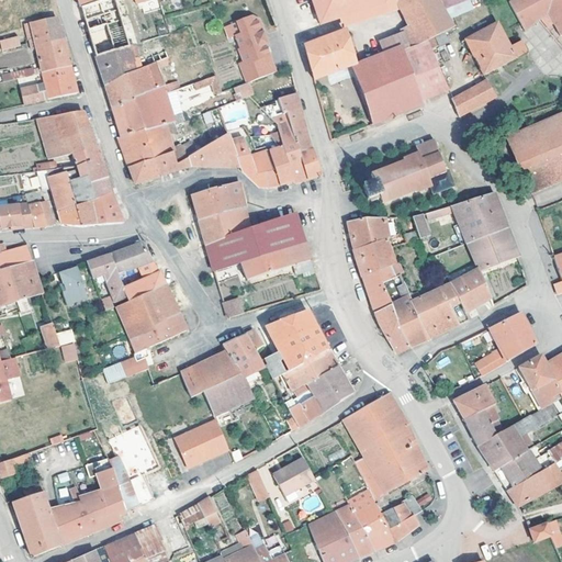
[(111,0),(75,0),(76,3),(92,57),(125,47),(111,0)]
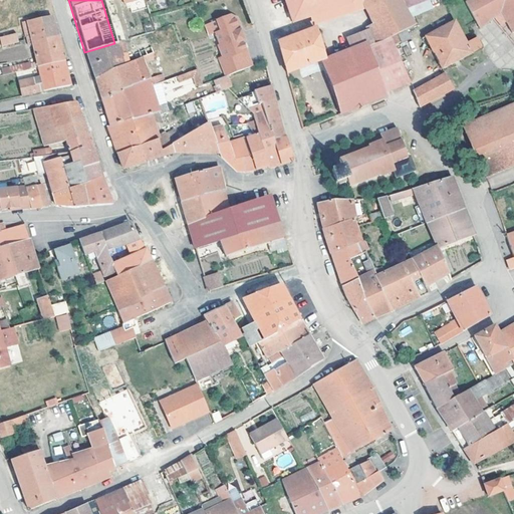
[(101,0),(114,43),(117,42),(122,40),(110,0),(101,0)]
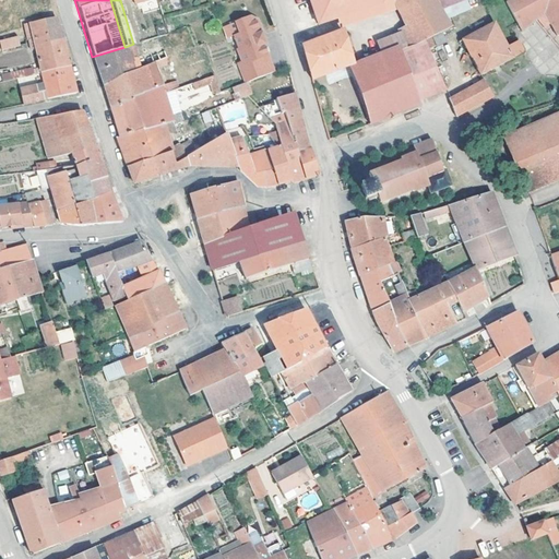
[(308,0),(312,10),(317,23),(384,0),(308,0)]
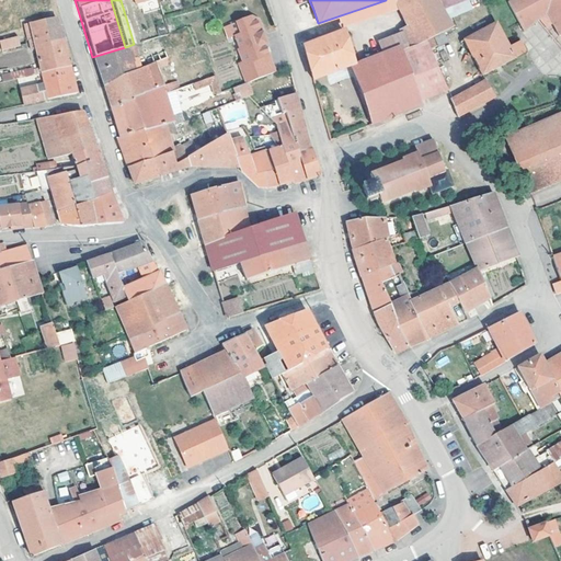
[(439,7),(435,0),(393,0),(415,42),(415,43),(423,38),(449,24),(439,7)]
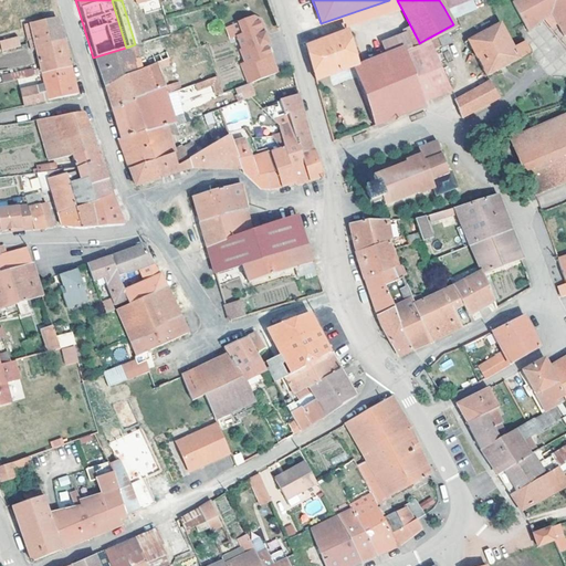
[(565,0),(510,0),(526,30),(556,14),(556,21),(557,25),(558,28),(559,30),(565,33),(565,34),(565,40),(565,39),(565,0)]
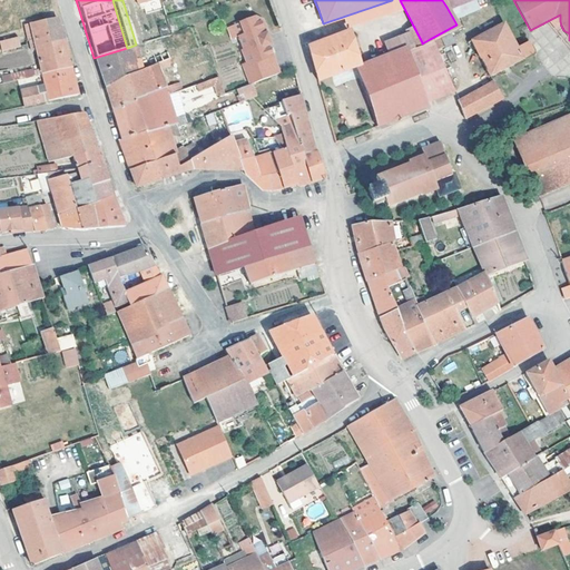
[(61,41),(53,17),(21,25),(28,48),(61,41)]
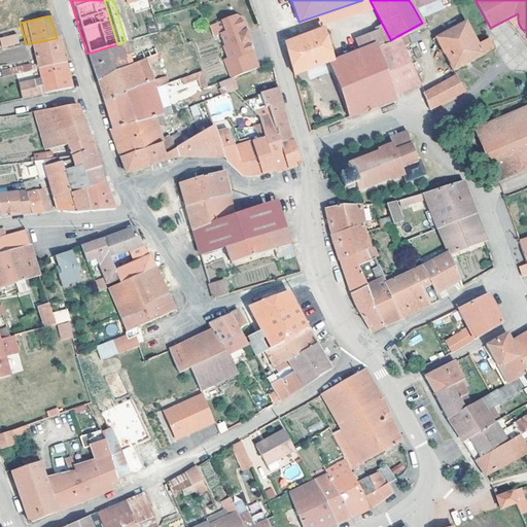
[(217,21),(221,32),(241,27),(239,19),(232,15),(217,21)]
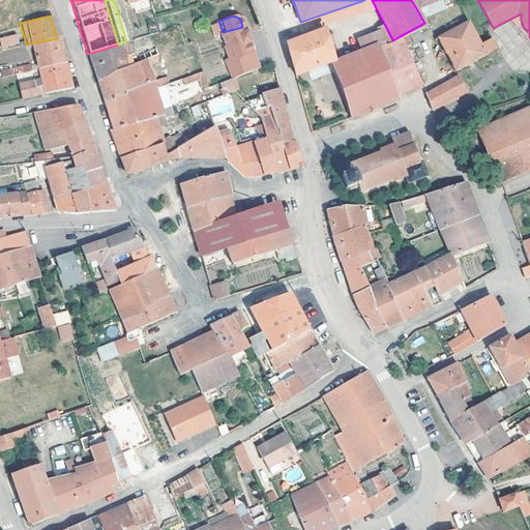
[(452,68),(494,47),(488,35),(477,40),(466,19),(436,34),(452,68)]
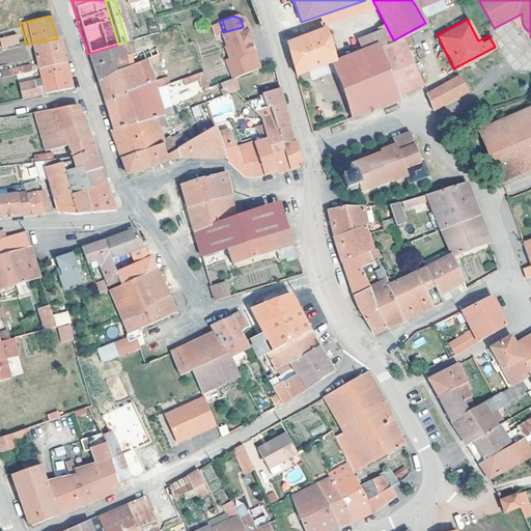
[(244,31),(243,27),(223,32),(218,33),(222,47),(220,48),(224,59),(221,61),(227,79),(228,79),(253,68),(248,54),(249,53),(245,42),(243,37),(245,37),(243,31),(244,31)]
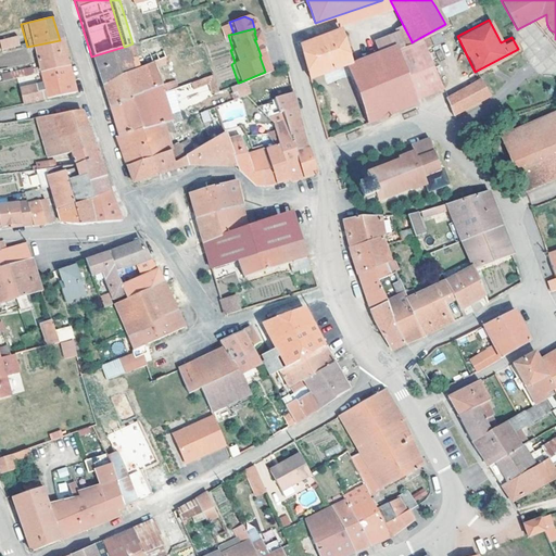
[(339,29),(319,37),(299,45),(308,78),(344,64),(350,63),(339,29)]
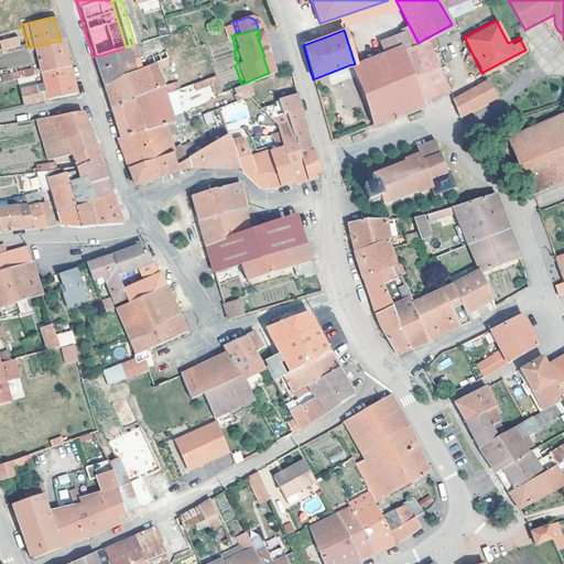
[(0,40),(0,50),(18,45),(14,36),(0,40)]
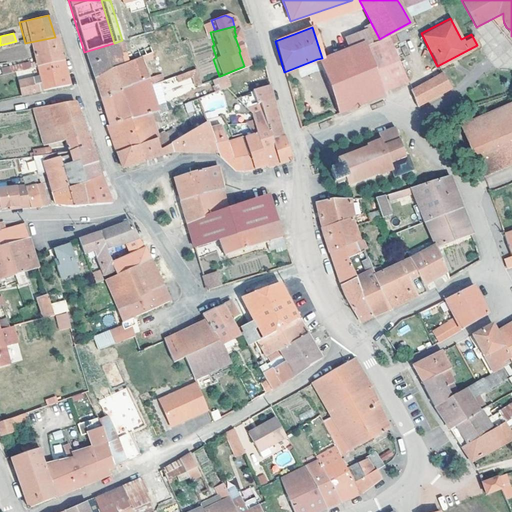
[(381,89),(406,79),(386,35),(379,39),(379,38),(364,44),(381,89)]
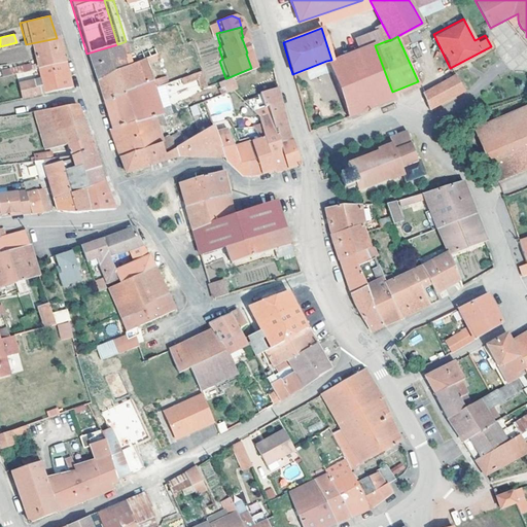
[(61,51),(57,38),(26,44),(26,47),(32,46),(37,68),(63,62),(61,51)]
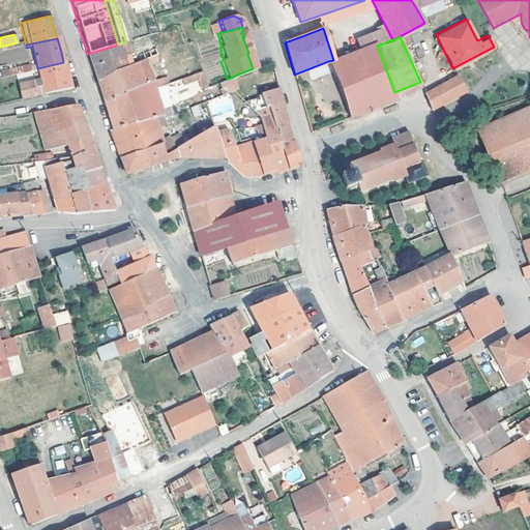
[(126,59),(121,43),(118,45),(87,54),(92,68),(96,80),(112,70),(128,64),(126,59)]
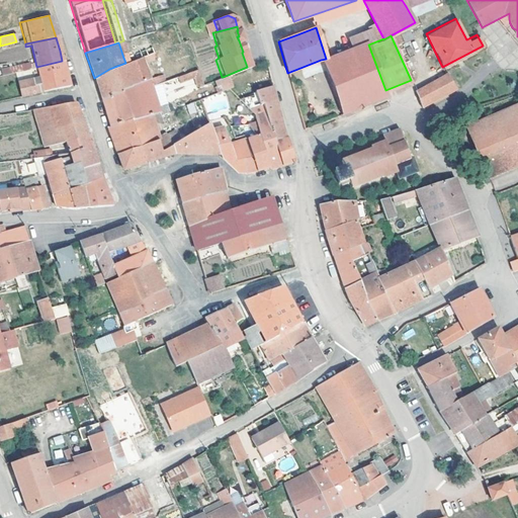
[(385,90),(368,45),(368,42),(326,59),(321,60),(341,112),(386,94),(385,90)]
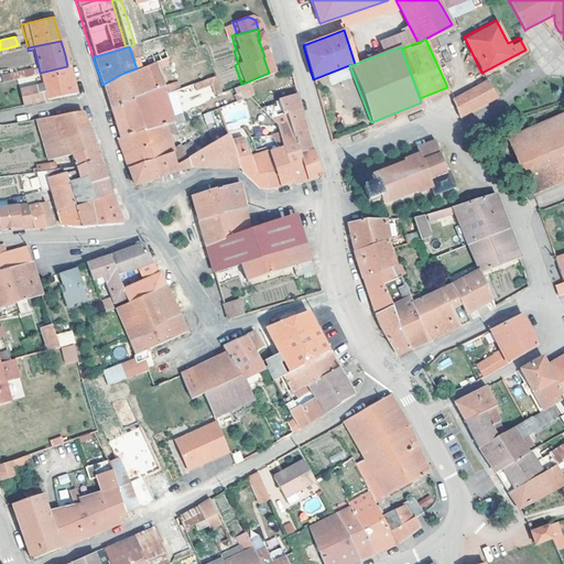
[(163,58),(165,56),(163,51),(134,63),(137,68),(152,62),(163,58)]
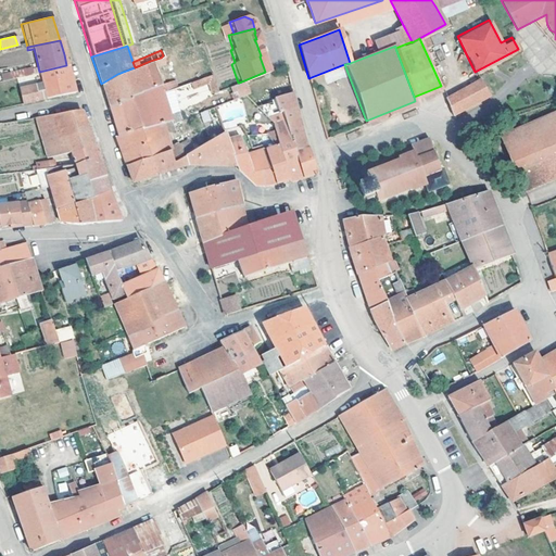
[(161,58),(150,61),(153,68),(163,64),(161,58)]
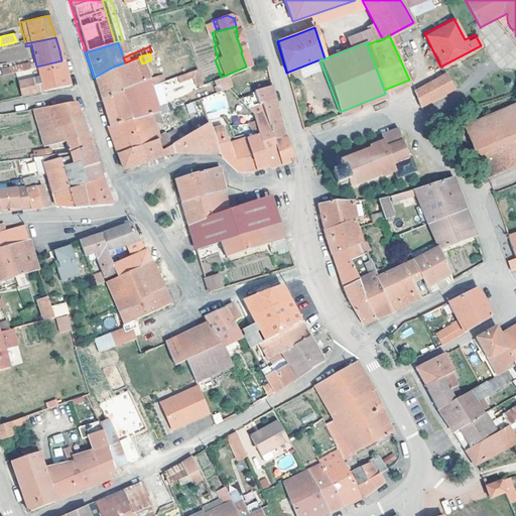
[(139,56),(125,62),(109,69),(94,78),(97,88),(101,99),(147,79),(142,63),(139,56)]
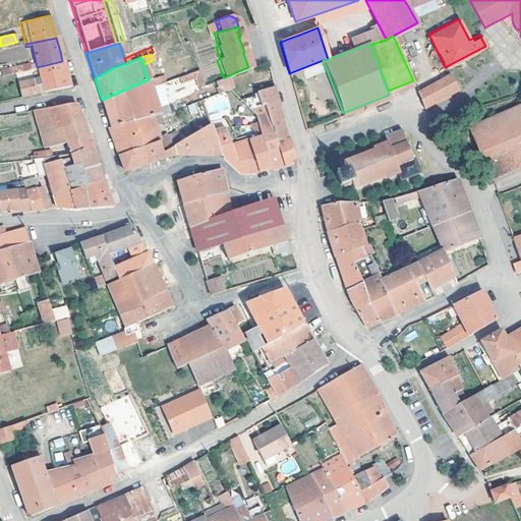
[(65,74),(62,61),(37,67),(40,77),(43,92),(68,85),(65,74)]
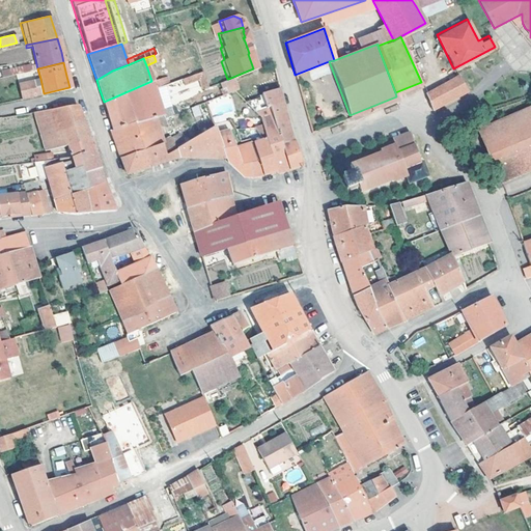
[(3,75),(32,70),(31,64),(2,70),(3,75)]
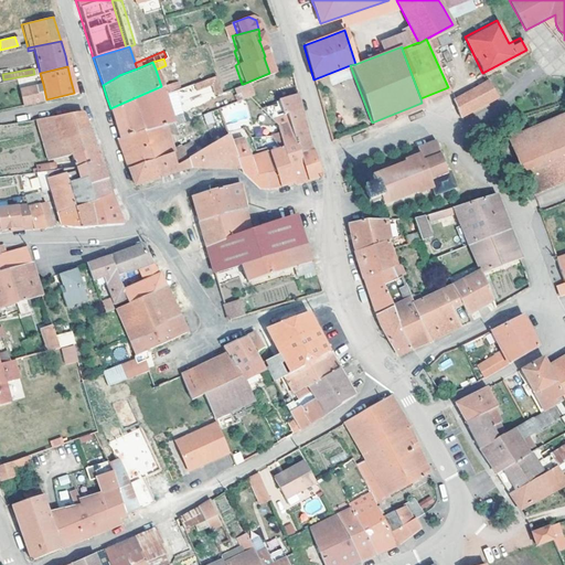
[(220,91),(214,75),(191,83),(193,89),(210,84),(214,94),(220,91)]
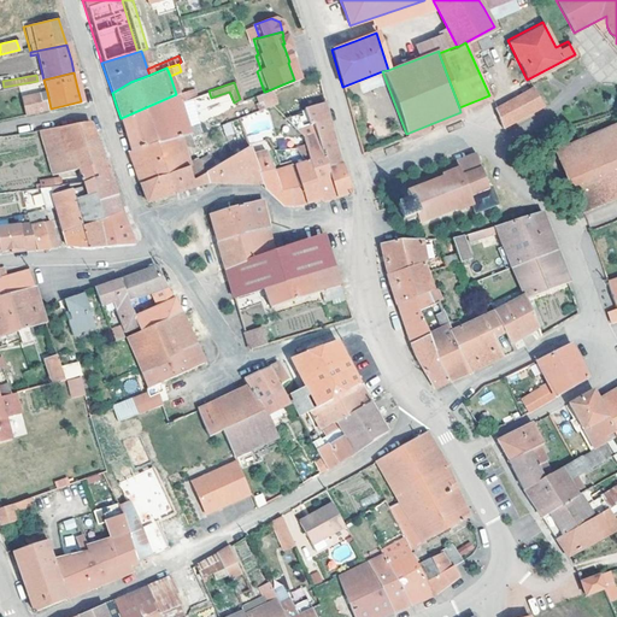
[(532,84),(493,106),(500,125),(540,103),(532,84)]
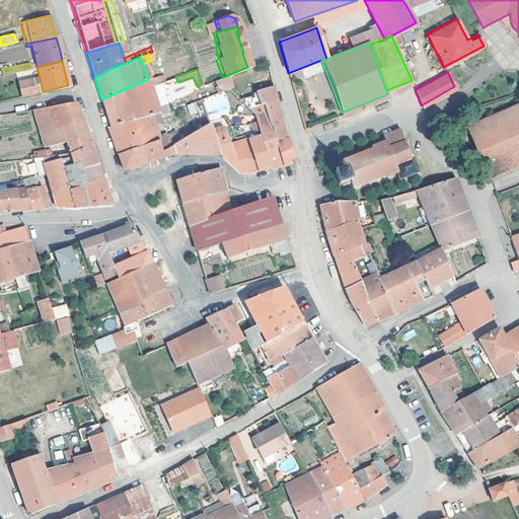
[(160,75),(148,79),(150,86),(162,81),(160,75)]
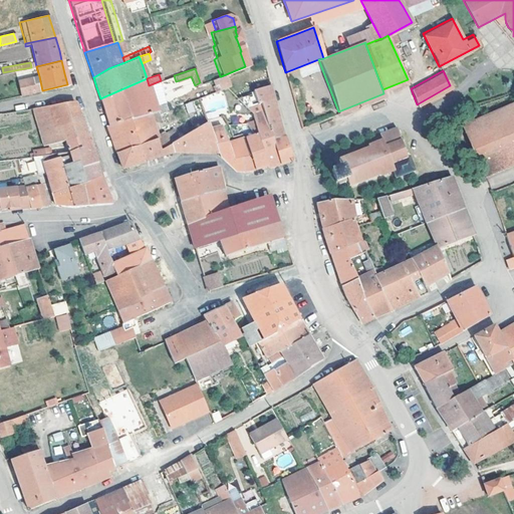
[(42,90),(39,76),(31,78),(34,91),(42,90)]
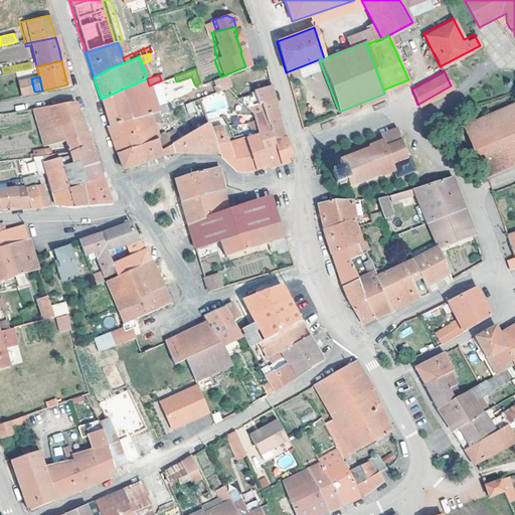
[(225,87),(221,76),(220,76),(216,78),(218,83),(220,89),(225,87)]
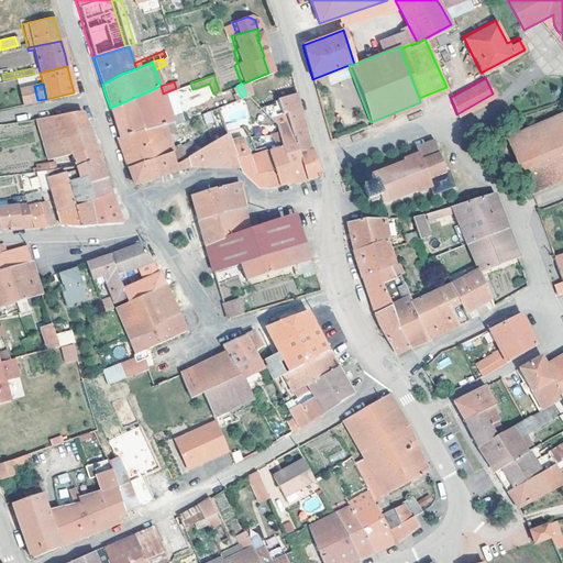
[(37,100),(34,86),(18,90),(21,105),(37,100)]
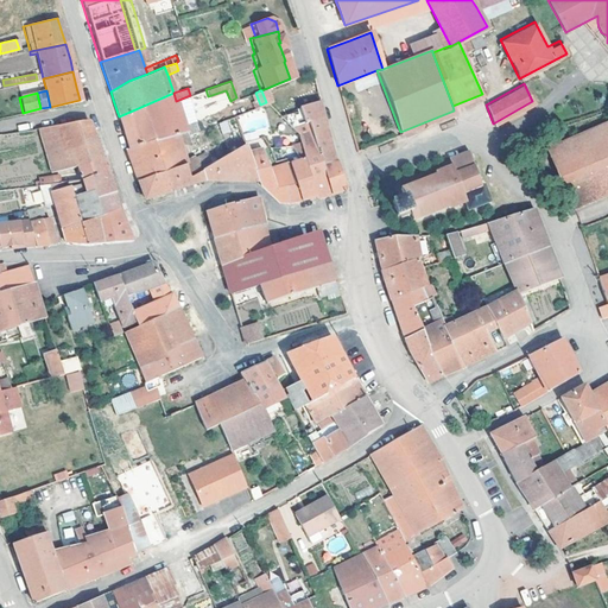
[(176,101),(173,93),(119,116),(124,133),(130,147),(178,134),(185,133),(187,132),(176,101)]
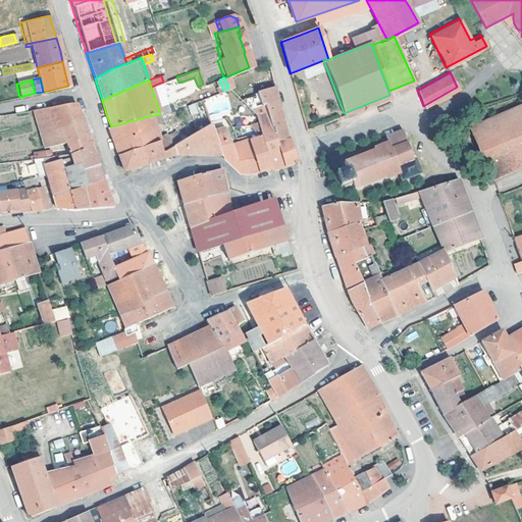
[(275,100),(272,86),(255,91),(256,94),(240,99),(255,115),(264,111),(267,119),(279,115),(275,100)]
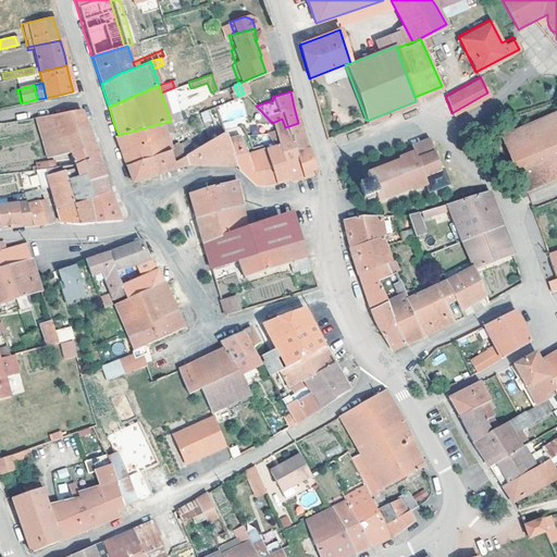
[(187,102),(185,97),(175,100),(178,109),(188,106),(187,102)]
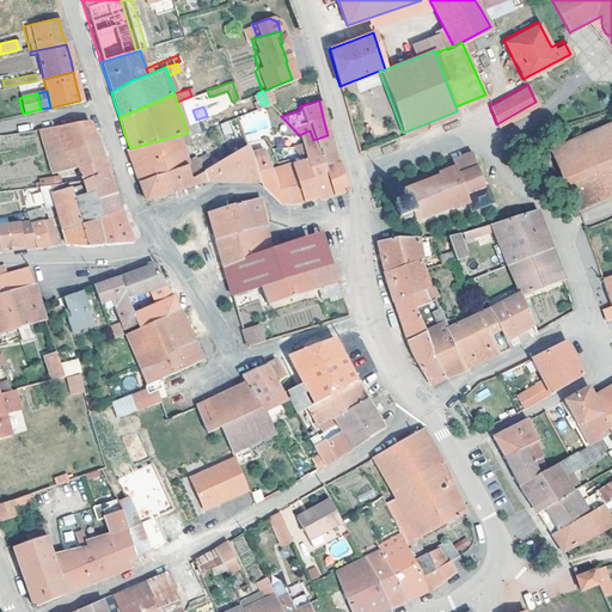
[(611,120),(549,148),(574,208),(611,191),(611,120)]
